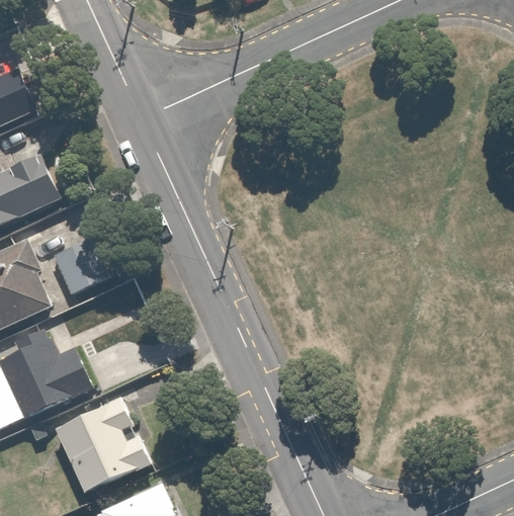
[(0,125),(31,111),(16,78),(0,85),(0,125)]
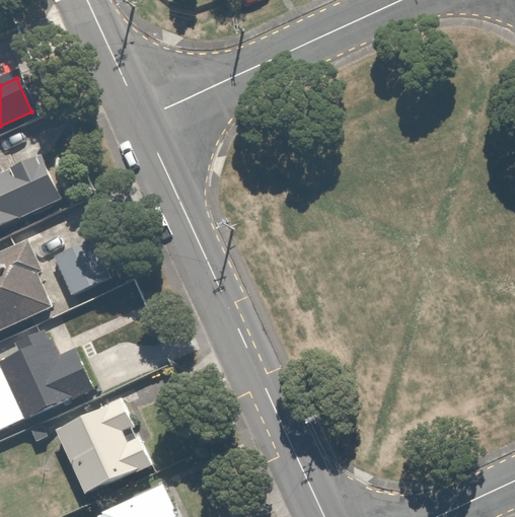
[(0,224),(61,197),(41,153),(1,170),(0,168),(0,224)]
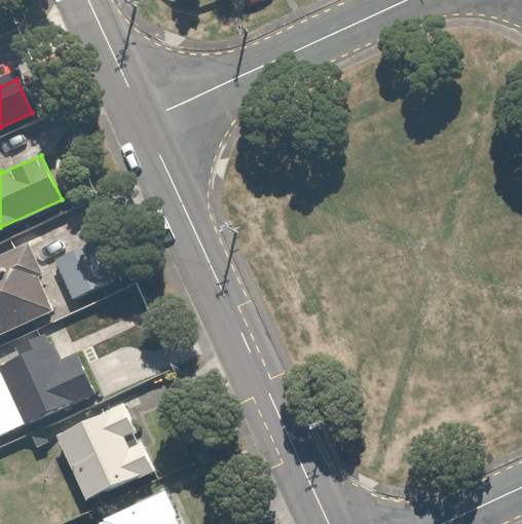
[(90,240),(52,259),(72,298),(110,279),(90,240)]
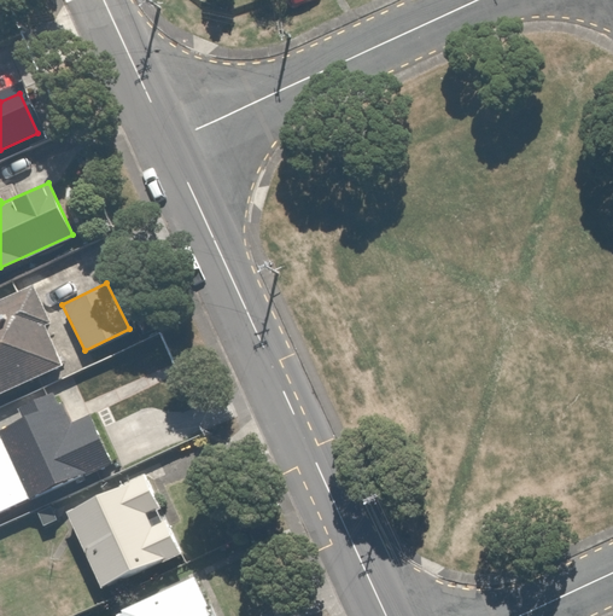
[(31,285),(0,298),(0,389),(60,362),(44,325),(50,323),(31,285)]
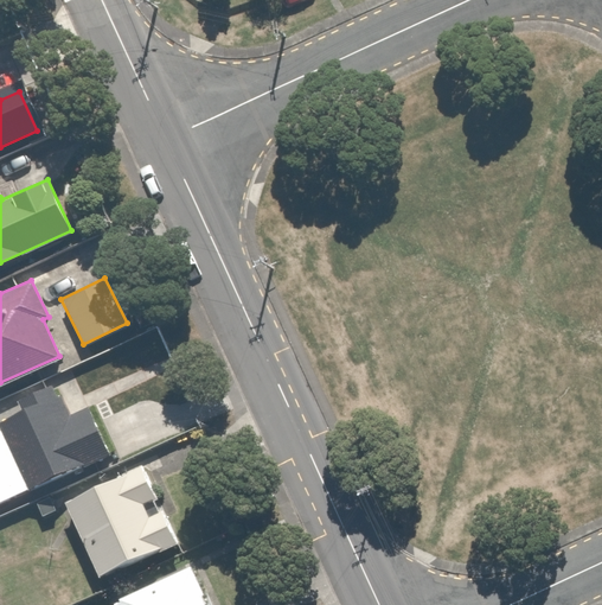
[(0,501),(108,452),(87,406),(70,413),(61,393),(56,395),(52,386),(18,401),(23,412),(0,421),(0,501)]
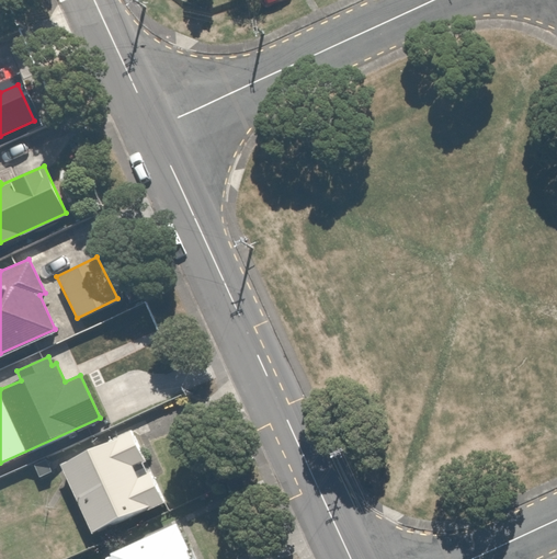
[(129,431),(57,464),(91,534),(162,501),(129,431)]
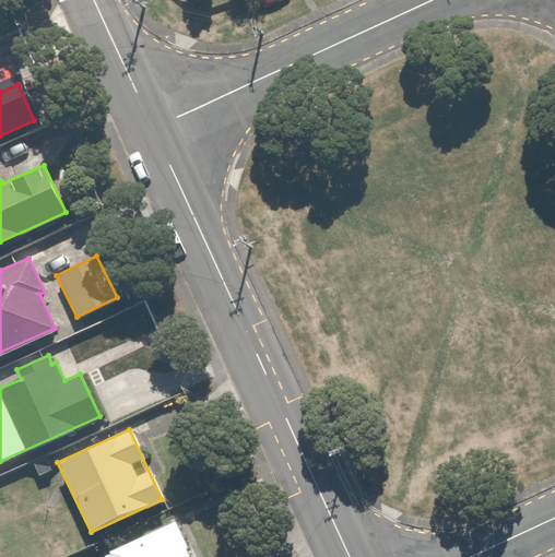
[(191,556),(175,521),(103,554),(104,556),(191,556)]
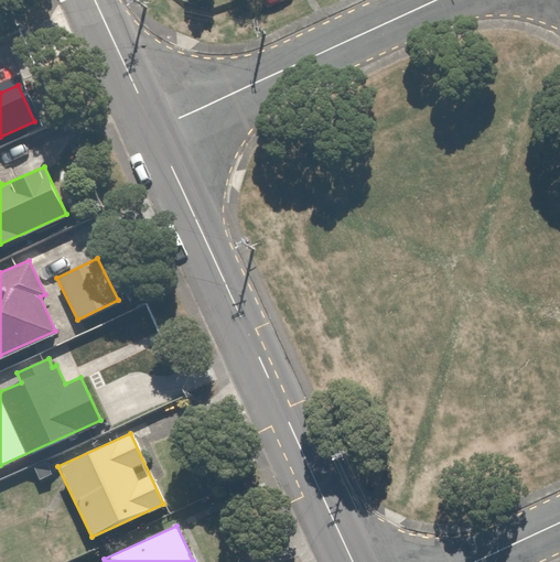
All buildings are outlined.
